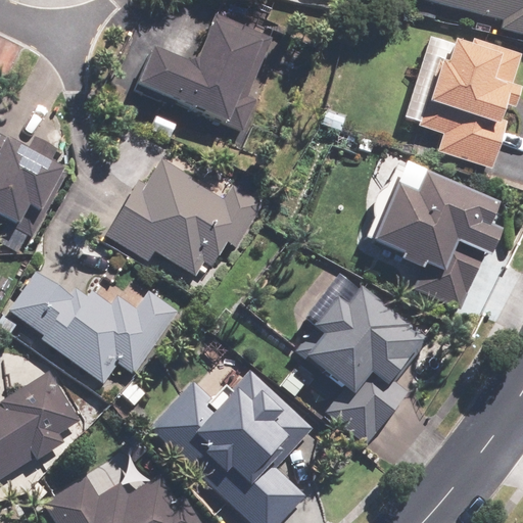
[(522,0),(420,0),(420,1),(505,19),(503,29),(522,33),(522,0)]
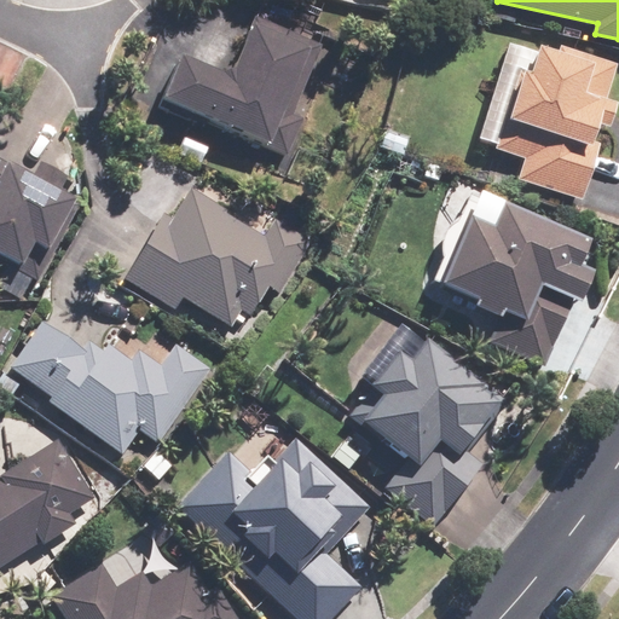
[(311,44),(253,19),(232,70),(184,52),(162,106),(270,149),(311,44)]
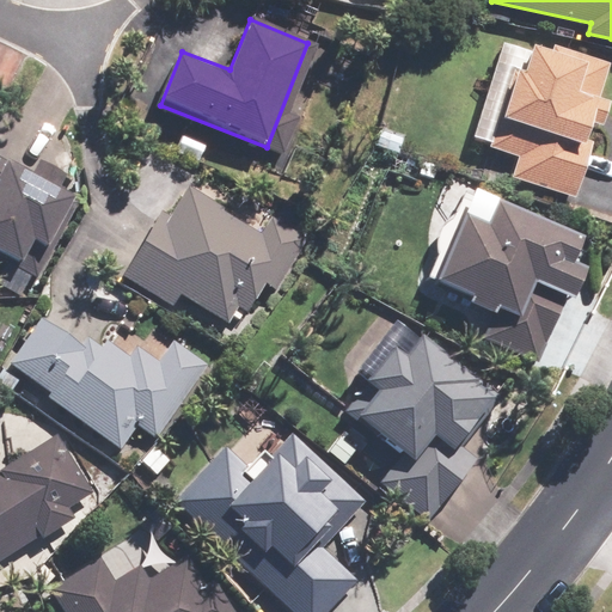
[(473,90),(484,91),(469,141),(515,155),(508,177),(577,200),(591,157),(586,154),(595,123),(601,126),(610,99),(598,96),(609,62),(558,46),(556,54),(534,47),(532,51),(501,41),(488,81),(476,78),(473,90)]
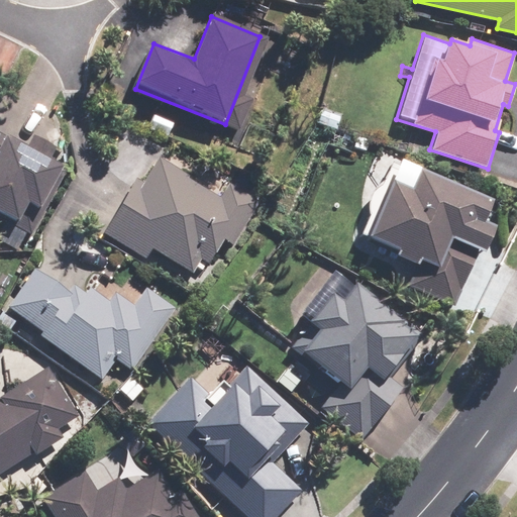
[(0,216),(18,226),(30,206),(38,210),(64,165),(0,129),(0,216)]
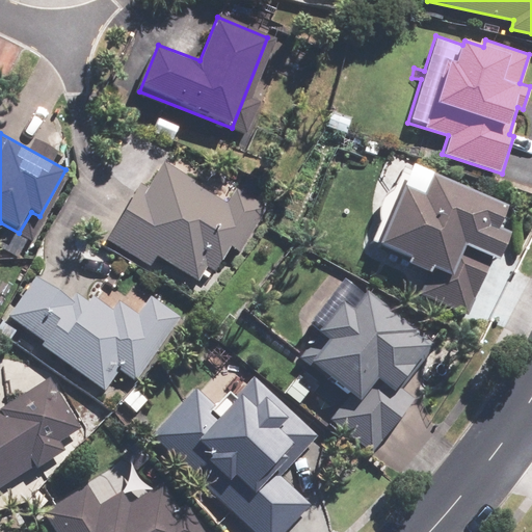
[(142,182),(106,239),(150,267),(156,257),(205,288),(230,247),(240,254),(266,211),(234,190),(227,202),(165,163),(150,187),(142,182)]
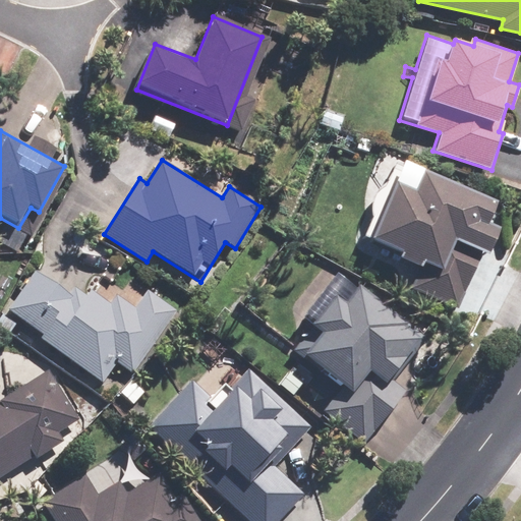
[(499,201),(422,169),(414,188),(398,181),(372,241),(400,253),(398,258),(417,268),(408,288),(458,309),(483,251),(490,254),(502,227),(489,222),(499,201)]
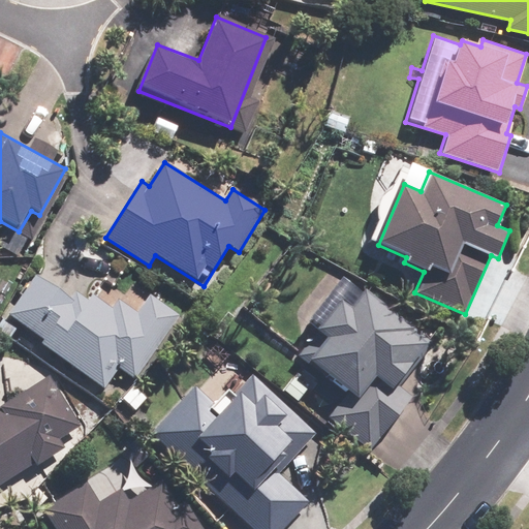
[(85,290),(75,301),(40,272),(8,310),(105,390),(119,373),(128,380),(180,316),(132,278),(107,309),(85,290)]
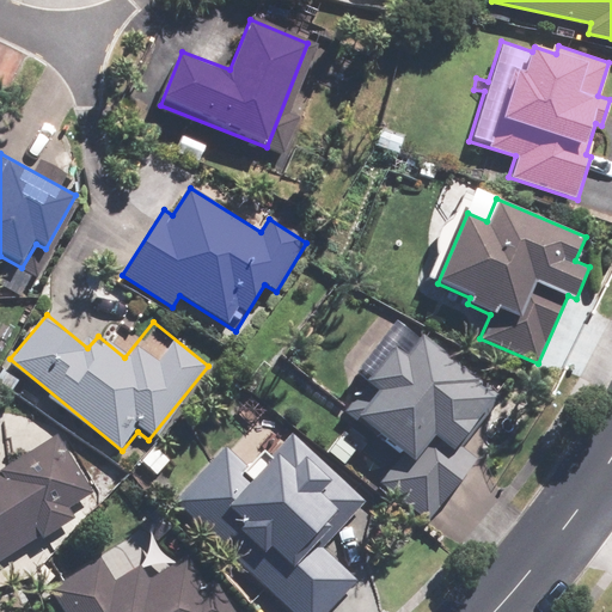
[(372,378),(346,412),(402,457),(381,484),(429,521),(473,464),(456,450),(499,395),(398,316),(384,336),(359,367),(372,378)]
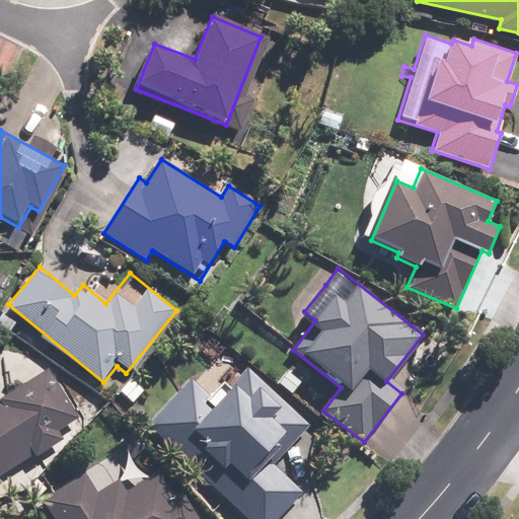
[(0,396),(0,468),(80,417),(47,367),(0,396)]
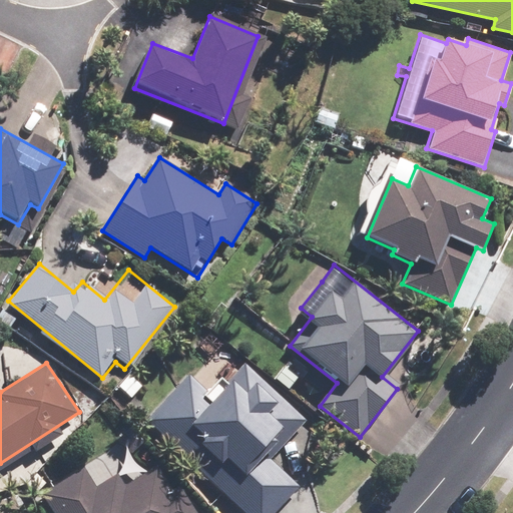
[(187,372),(143,419),(244,512),(274,512),(300,486),(276,464),(308,430),(241,368),(214,397),(187,372)]
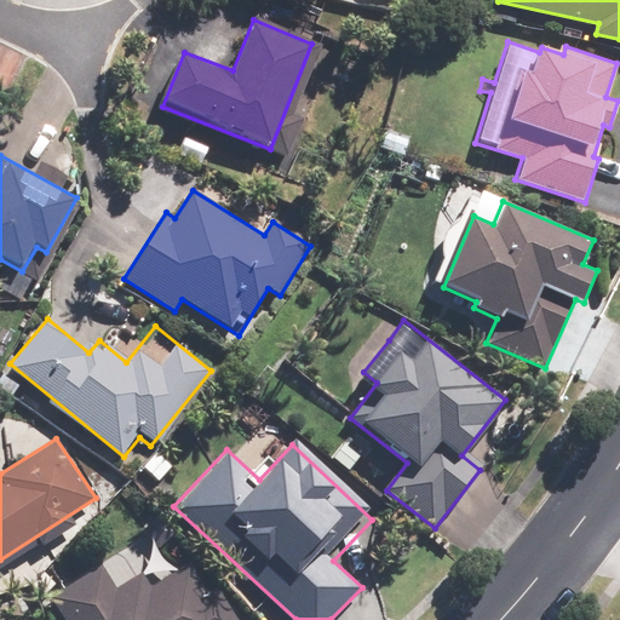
[(239,619),(220,586),(202,596),(187,567),(151,586),(143,572),(113,589),(103,570),(57,595),(70,619),(239,619)]
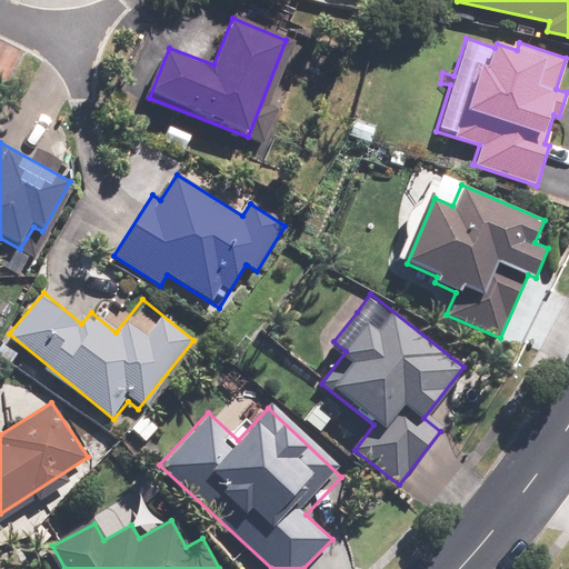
All buildings are outlined.
